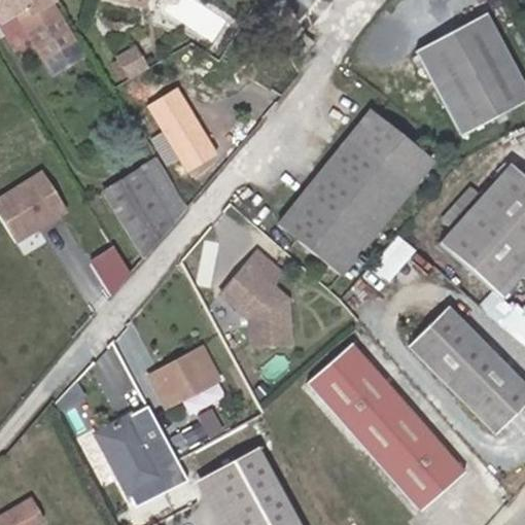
[(0,0),(0,19),(14,10),(26,3),(31,11),(51,0),(0,0)]
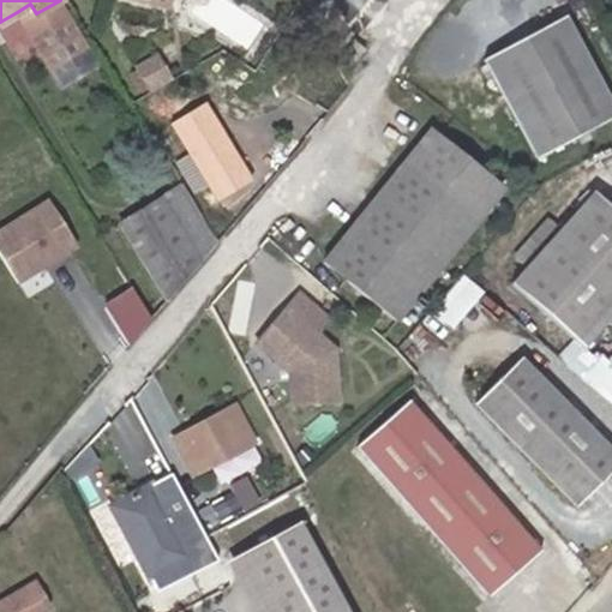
[(102,64),(64,0),(60,0),(36,13),(30,4),(17,12),(63,88),(102,64)]
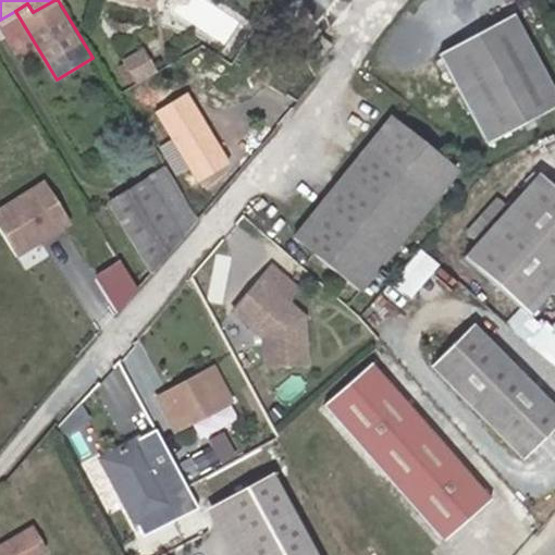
[(554,88),(514,12),(440,52),(489,142),(554,106),(554,88)]
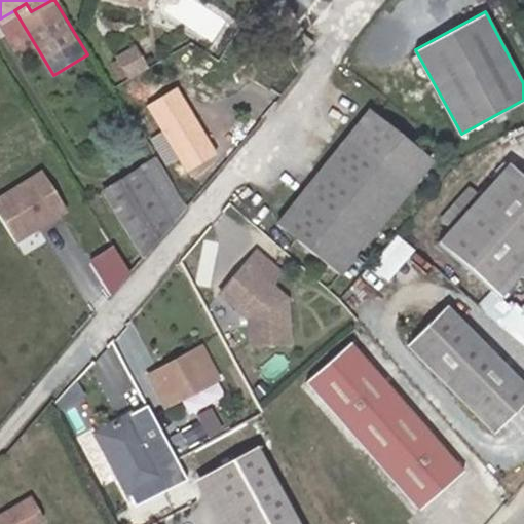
[(301,55),(313,40),(305,33),(293,47),(301,55)]
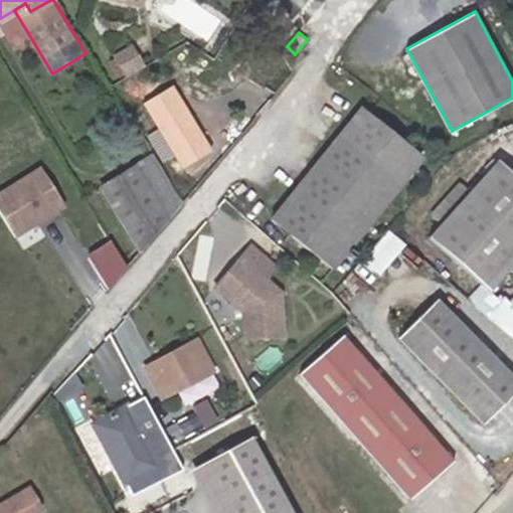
[(145,62),(134,43),(116,54),(126,73),(145,62)]
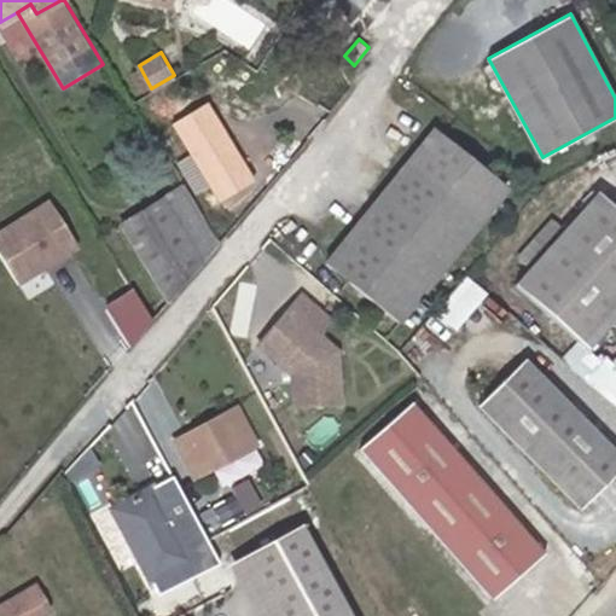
[(245,162),(218,117),(184,138),(210,184),(210,182),(245,162)]
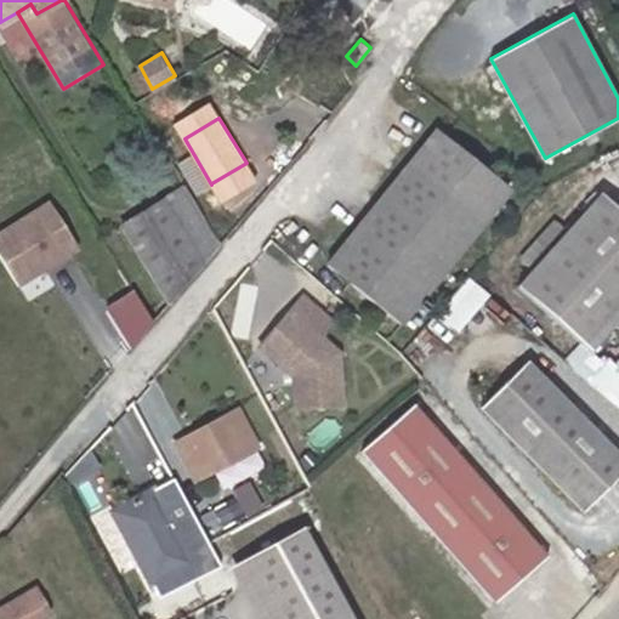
[(476,230),(510,188),(437,129),(329,263),(402,322),(460,250),(476,230)]
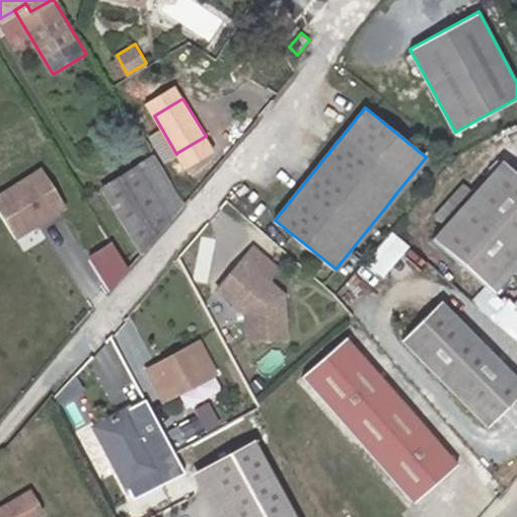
[(152,134),(147,125),(142,128),(147,137),(152,134)]
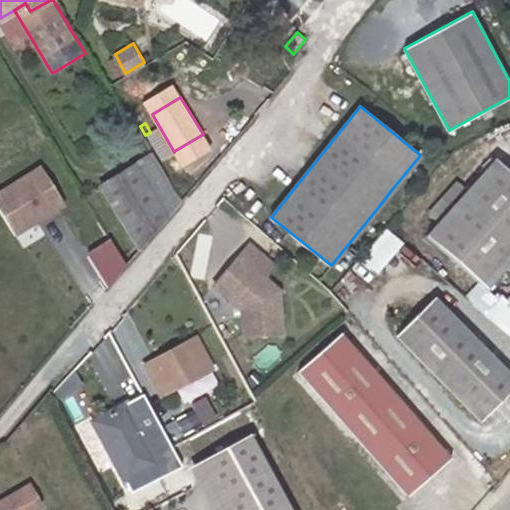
[(181,163),(209,146),(203,134),(174,151),(181,163)]
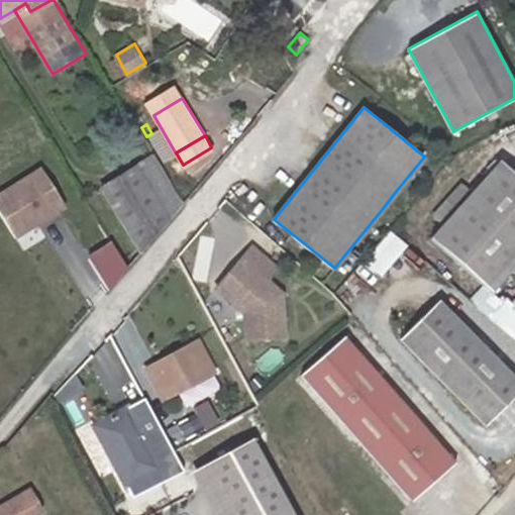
[(182,204),(152,156),(139,165),(172,218),(182,204)]
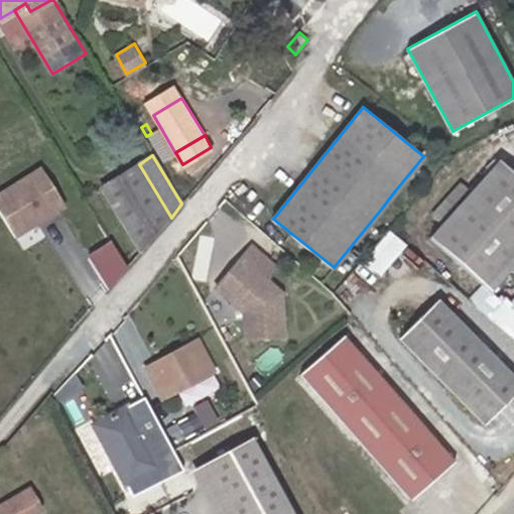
[(513,171),(500,159),(474,189),(444,221),(431,236),(491,290),(513,263),(513,171)]
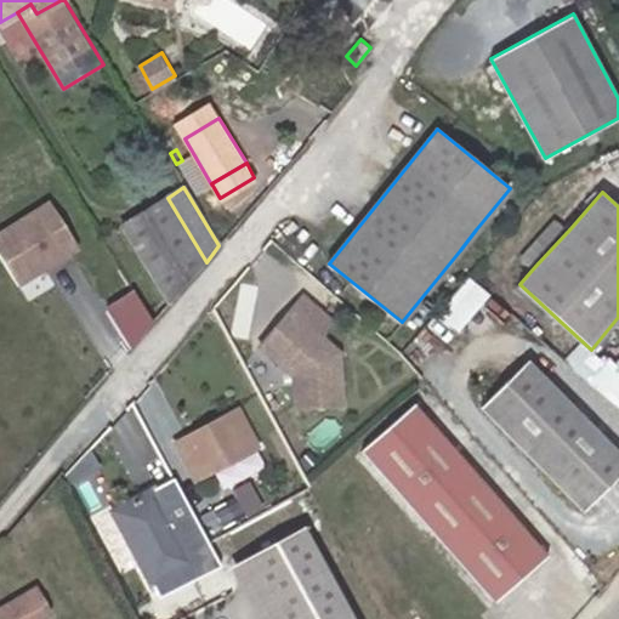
[(206,262),(168,198),(124,223),(170,301),(206,262)]
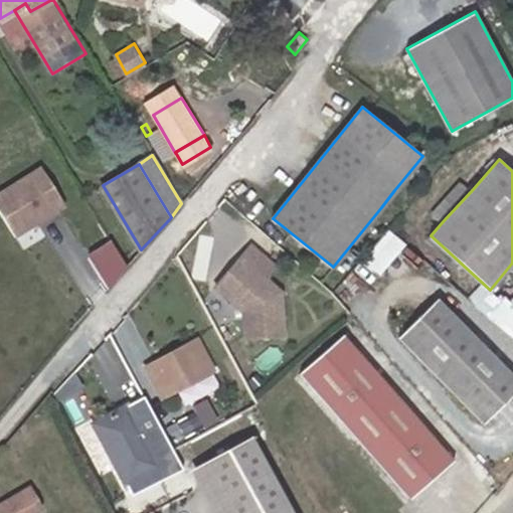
[(0,191),(0,208),(16,234),(66,203),(41,165),(0,191)]
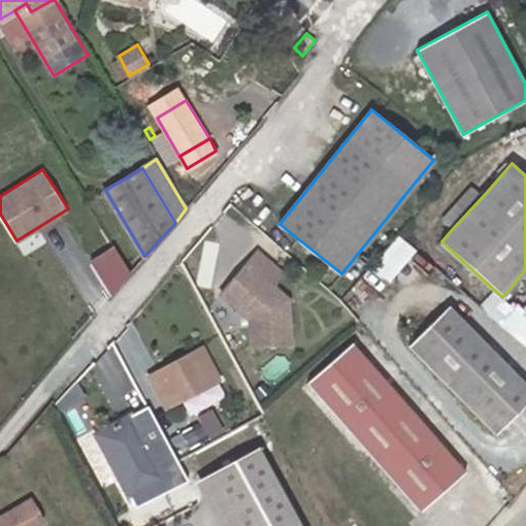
[(455,226),(485,194),(477,188),(448,220),(455,226)]
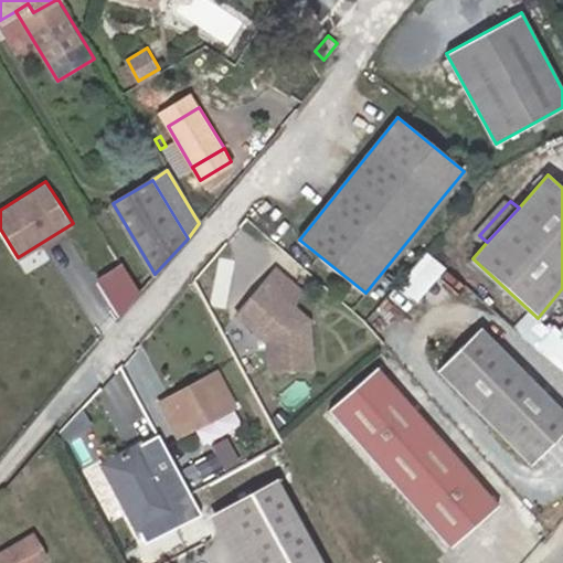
[(448,222),(433,209),(418,227),(434,238),(448,222)]
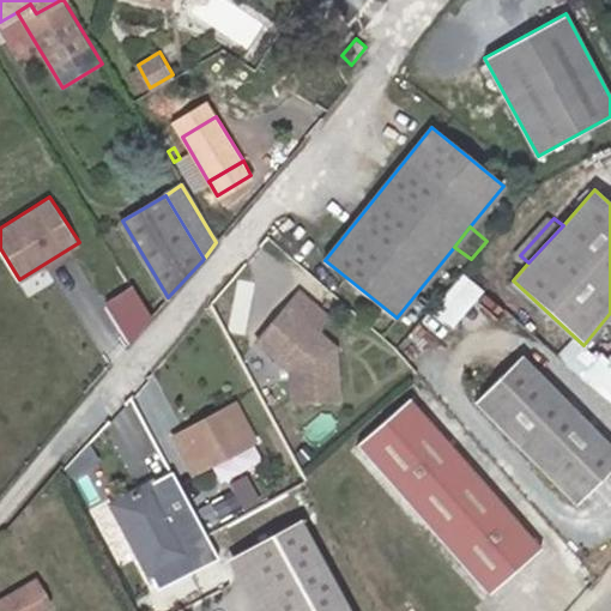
[(455,321),(487,286),(469,271),(437,306),(455,321)]
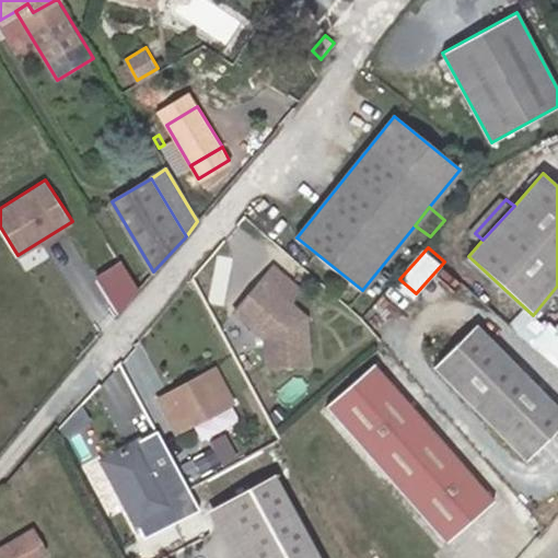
[(139,288),(123,262),(97,278),(119,312),(139,288)]
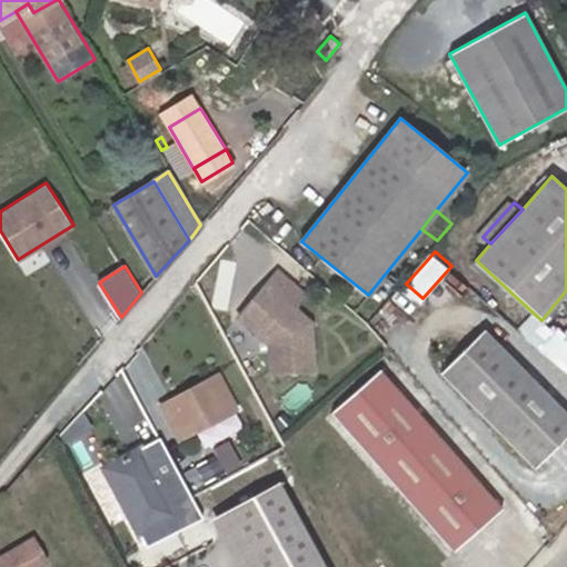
[(278,271),(239,316),(269,341),(272,371),(315,368),(310,321),(295,307),(306,295),(278,271)]
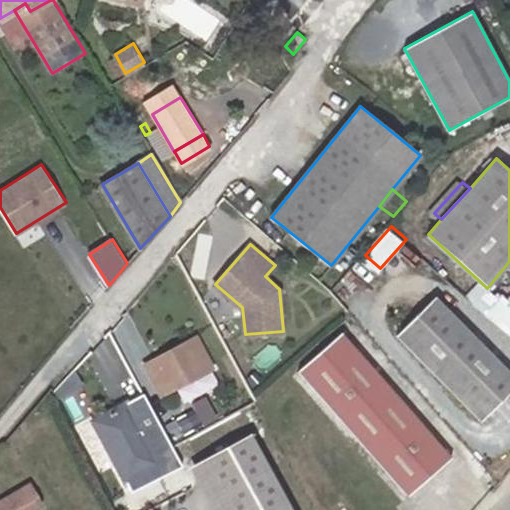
[(318,265),(310,258),(304,266),(311,272),(318,265)]
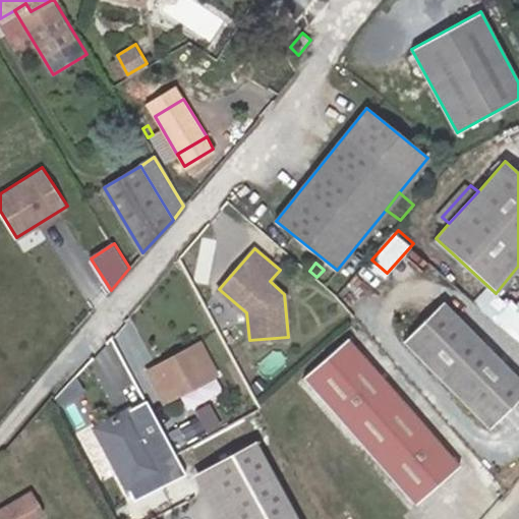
[(518,380),(442,302),(404,339),(491,426),(518,398),(518,380)]
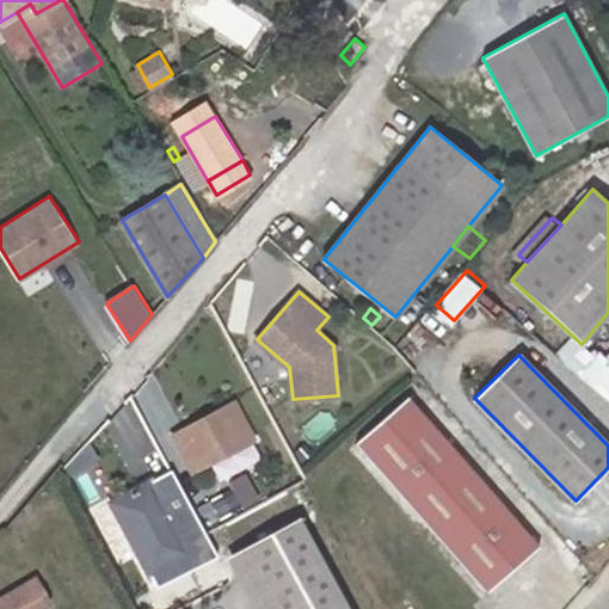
[(540,546),(408,395),(357,441),(400,490),(428,523),(487,591),(540,546)]
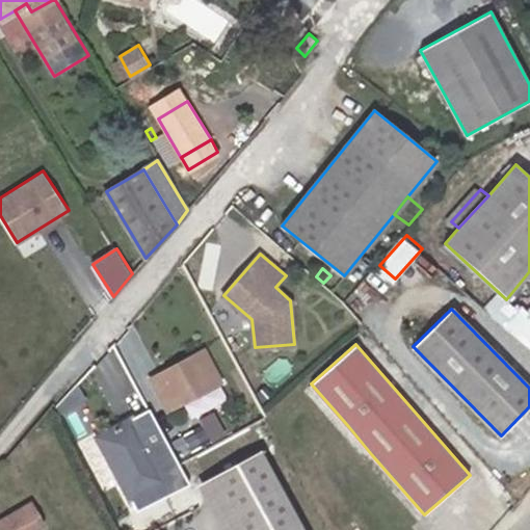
[(219,376),(205,349),(152,378),(168,408),(182,402),(180,397),(219,376)]
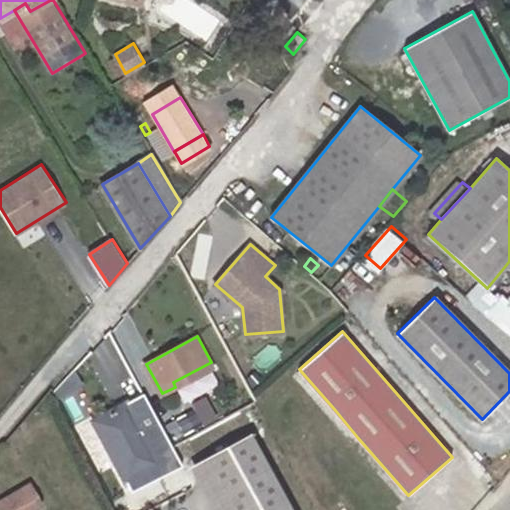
[(175,387),(213,367),(211,362),(173,382),(175,387)]
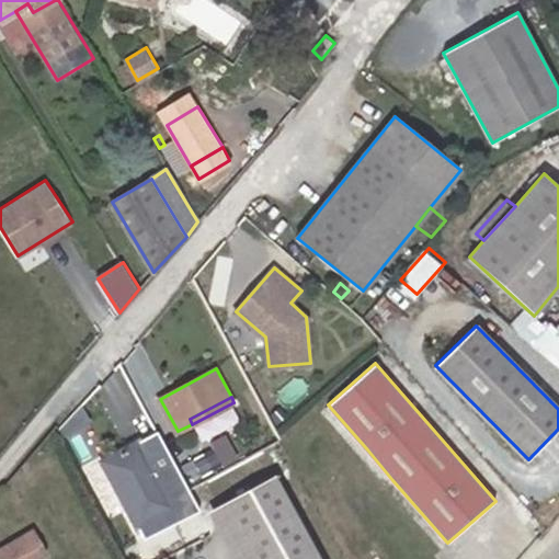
[(140,449),(107,467),(141,529),(173,512),(140,449)]
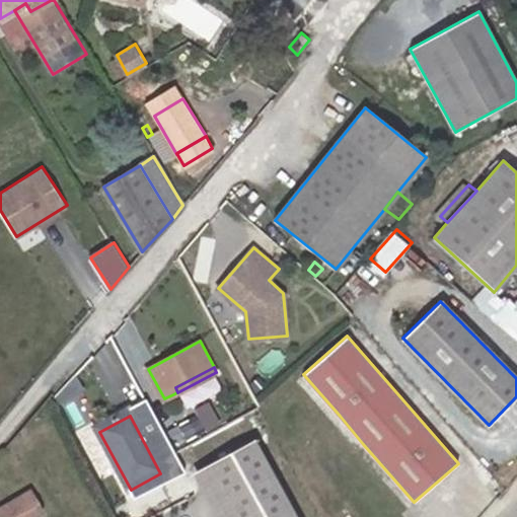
[(297,516),(254,439),(204,467),(230,516),(297,516)]
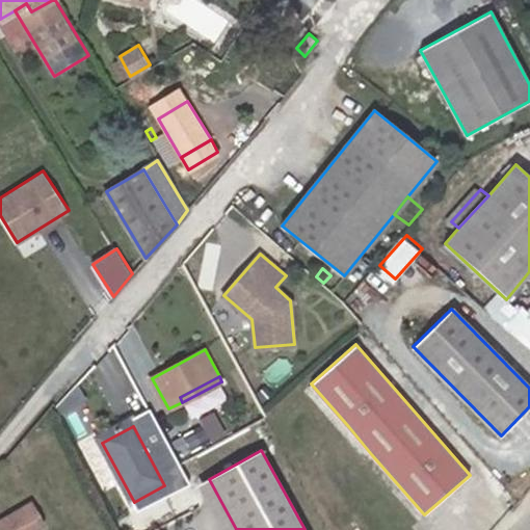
[(31,529),(43,523),(31,502),(0,520),(0,529),(31,529)]
